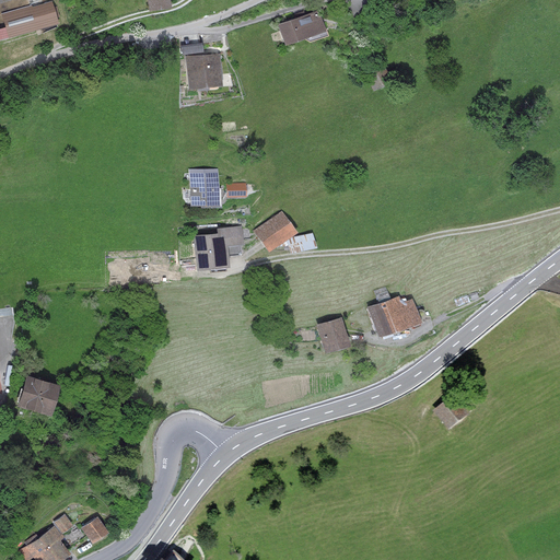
[(147,0),(148,11),(171,8),(170,0),(147,0)]
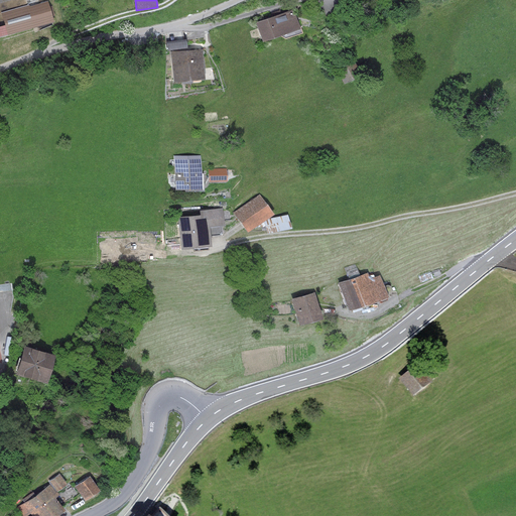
[(47,1),(2,14),(7,34),(53,21),(47,1)]
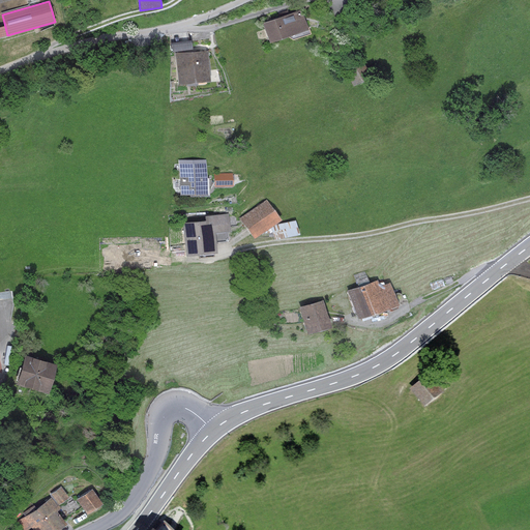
[(301,9),(262,23),(269,43),(308,29),(301,9)]
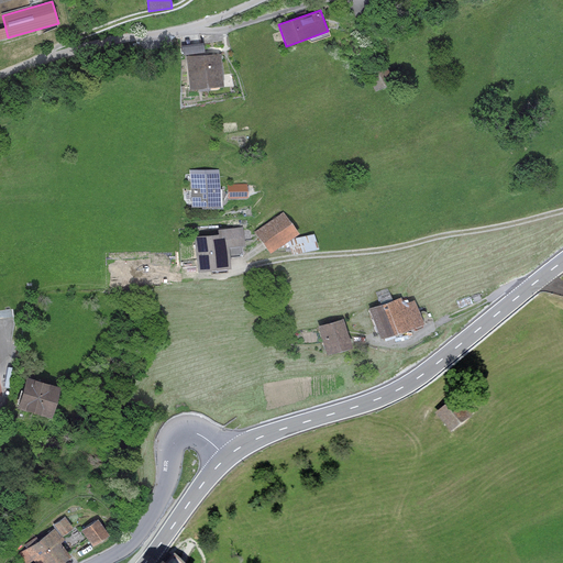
[(202,43),(180,46),(181,55),(203,52),(202,43)]
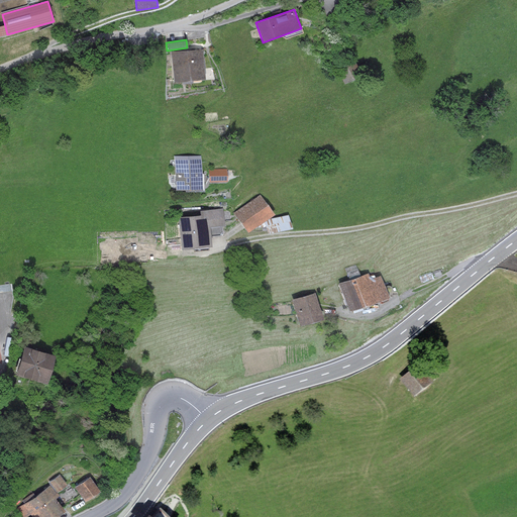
[(173,67),(204,64),(203,49),(171,53),(173,67)]
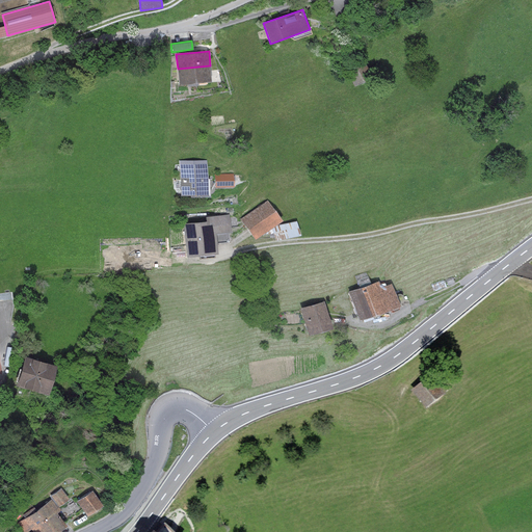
[(210,65),(178,69),(179,85),(211,82),(210,65)]
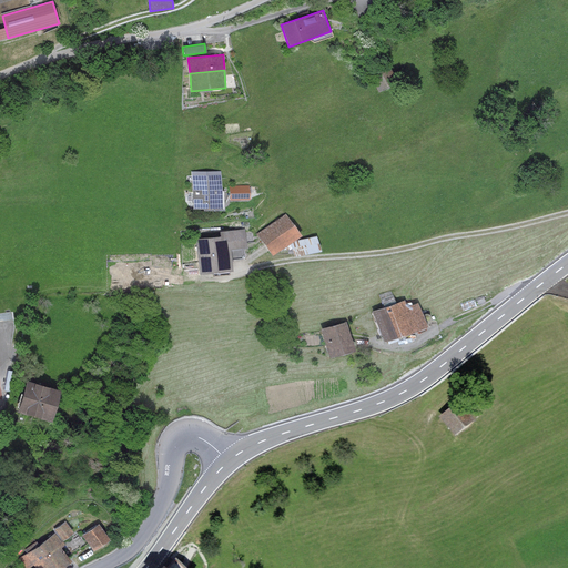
[(221,171),(192,172),(192,210),(222,209),(221,171)]
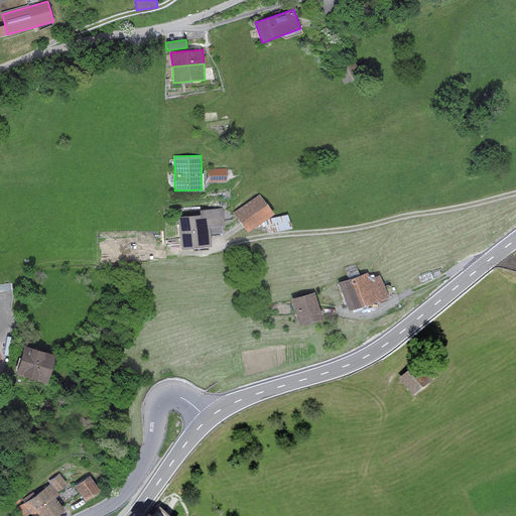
[(227,168),(209,169),(210,182),(227,180),(227,168)]
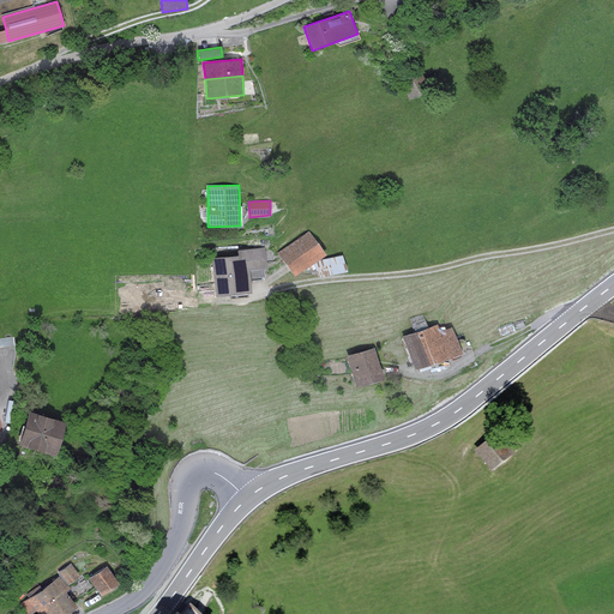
[(308,232),(277,253),(294,277),(314,264),(318,260),(325,256),(308,232)]
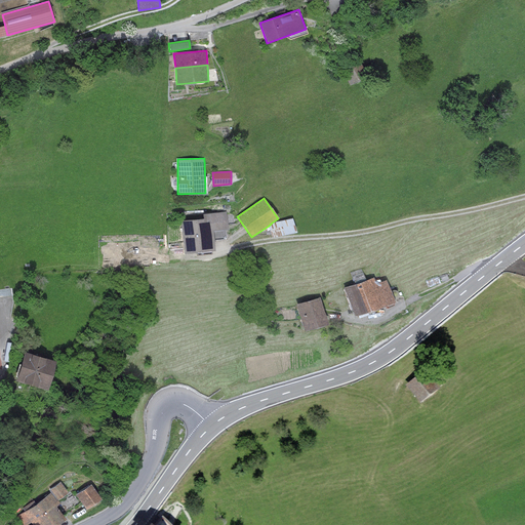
[(203,219),(180,221),(184,253),(214,251),(212,232),(228,230),(227,212),(203,214),(203,219)]
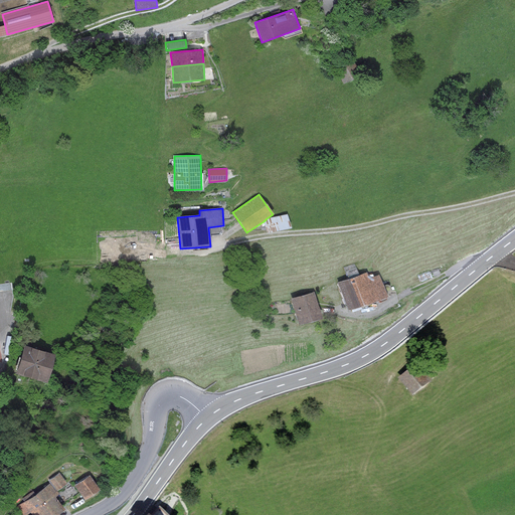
[(288,214),(267,218),(264,221),(267,233),(291,228),(288,214)]
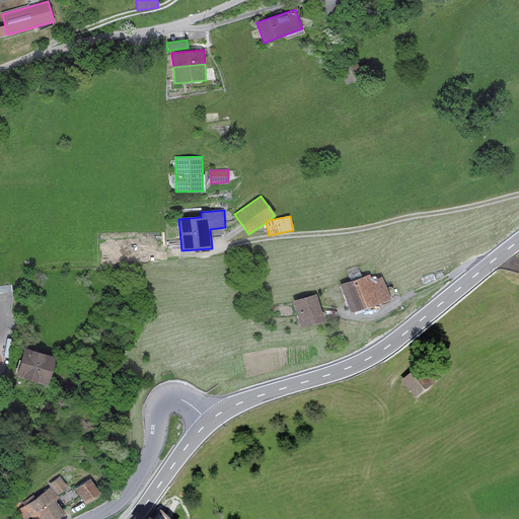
[(370,275),(341,285),(351,313),(389,299),(382,278),(372,281),(370,275)]
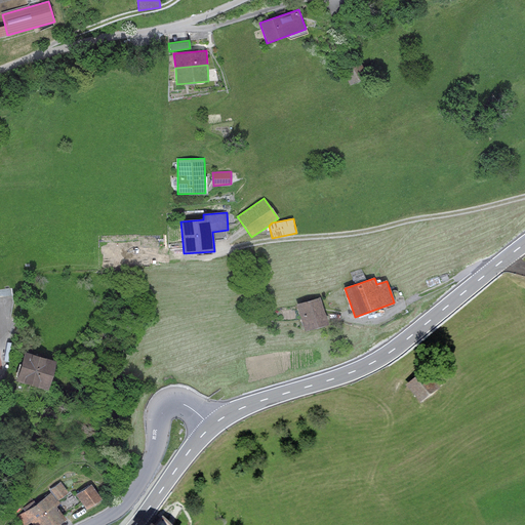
[(320,297),(296,305),(304,331),(327,324),(320,297)]
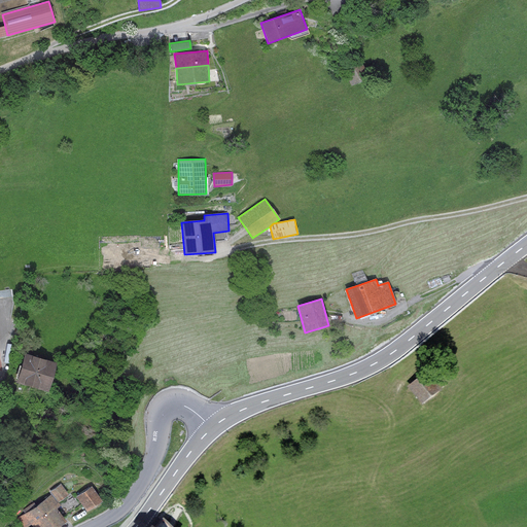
[(273,311),(259,312),(260,324),(274,323),(273,311)]
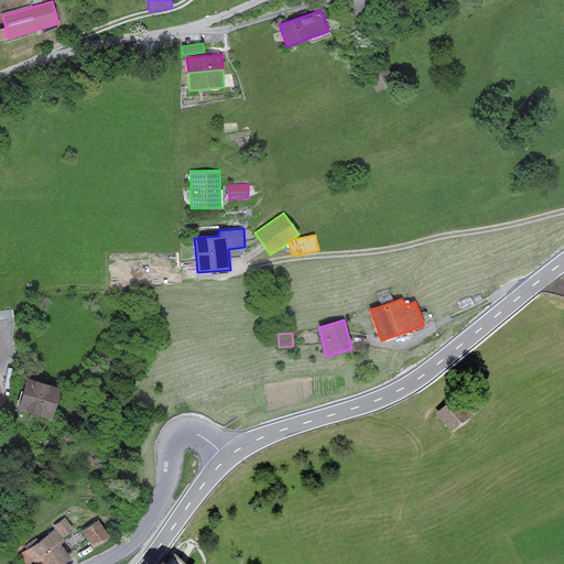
[(36,367),(26,365),(24,376),(34,377),(36,367)]
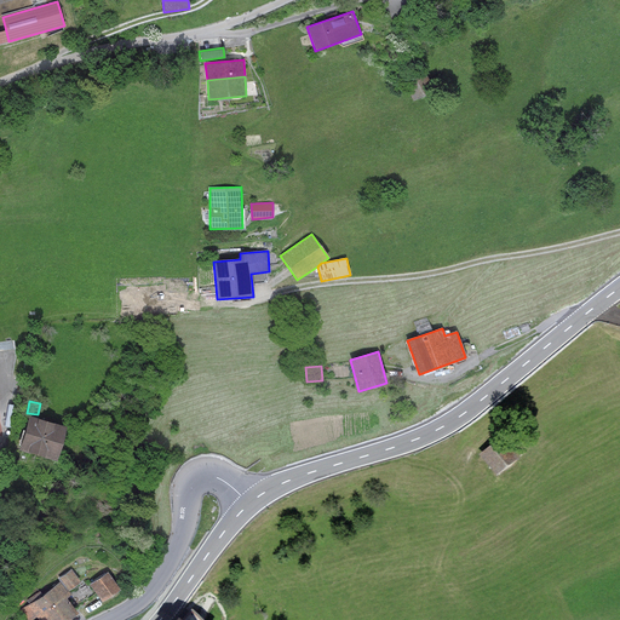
[(36,455),(47,422),(29,417),(18,451),(36,455)]
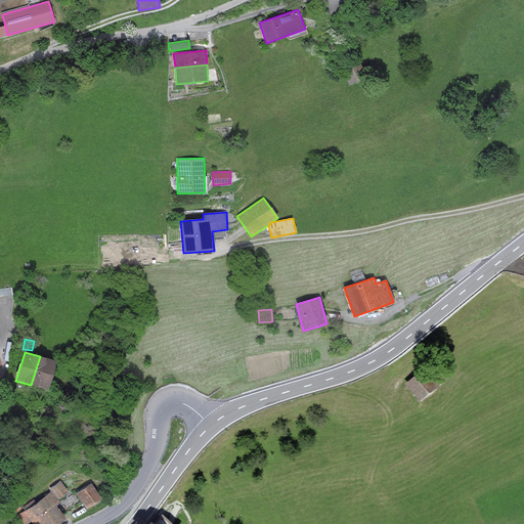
[(47,390),(55,361),(40,356),(31,385),(47,390)]
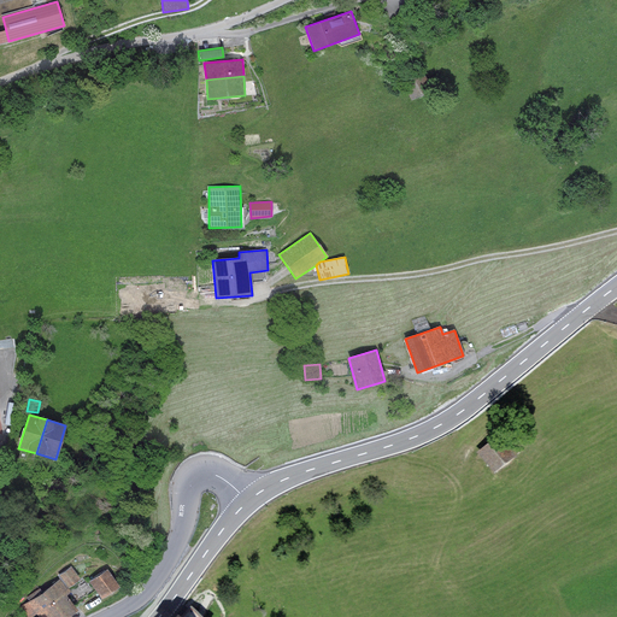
[(501,439),(480,454),(498,477),(518,460),(501,439)]
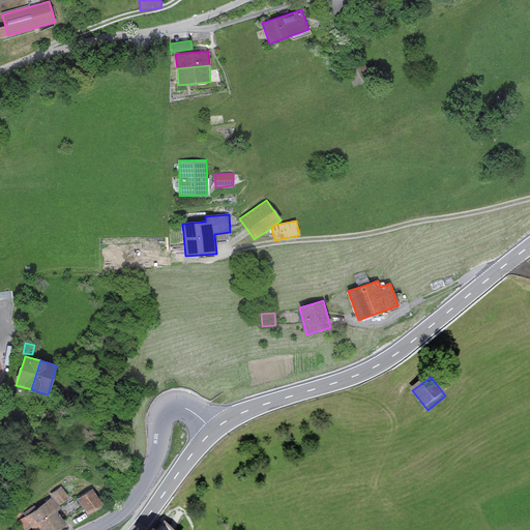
[(36,508),(52,529),(59,529),(66,525),(57,511),(61,508),(59,505),(68,498),(61,487),(50,495),(52,498),(36,508)]
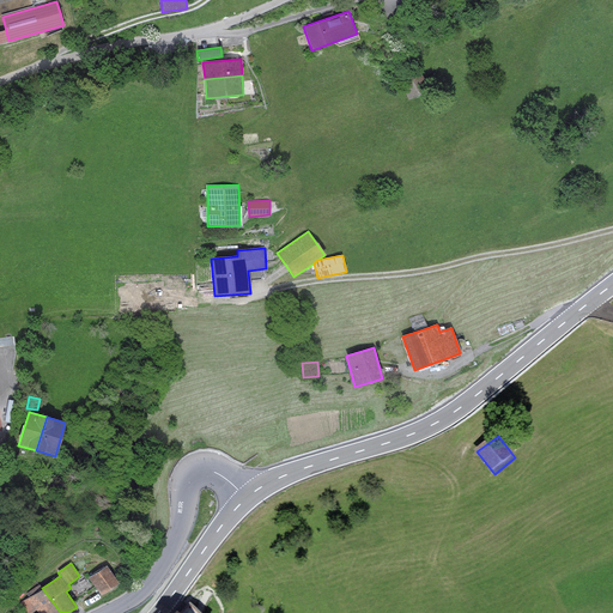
[(107,566),(89,578),(101,596),(119,584),(107,566)]
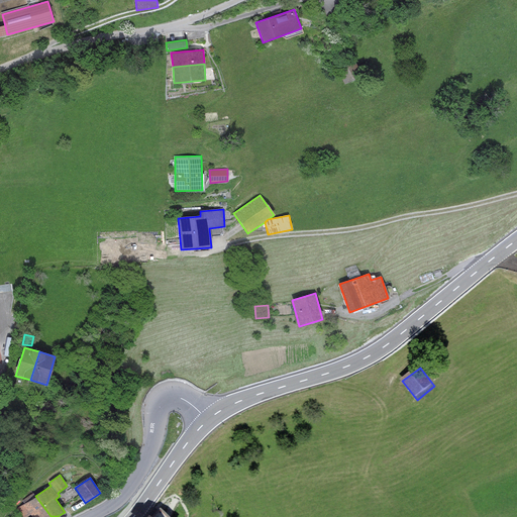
[(50,516),(35,496),(15,510),(20,516),(26,516),(30,515),(31,516),(50,516)]
